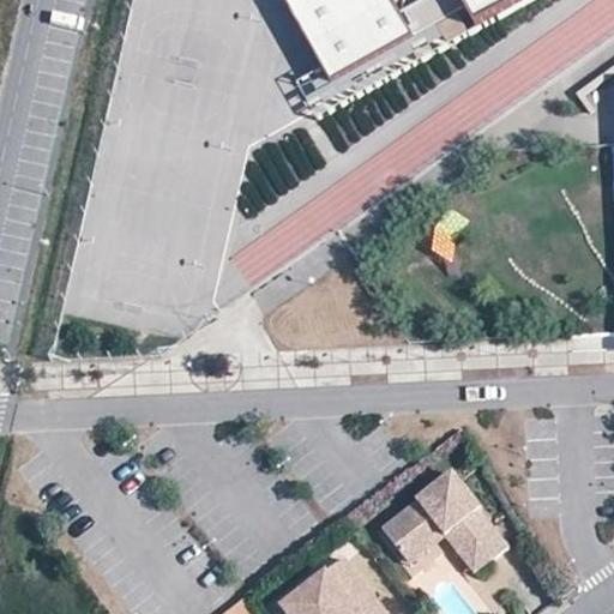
[(539,0),(293,0),(286,5),(332,89),(467,16),(476,35),(539,0)]
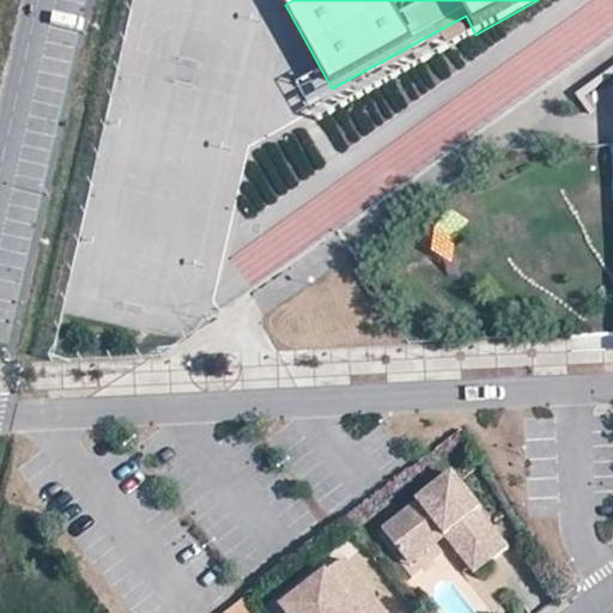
[(343,109),(475,35),(466,16),(332,89),(343,109)]
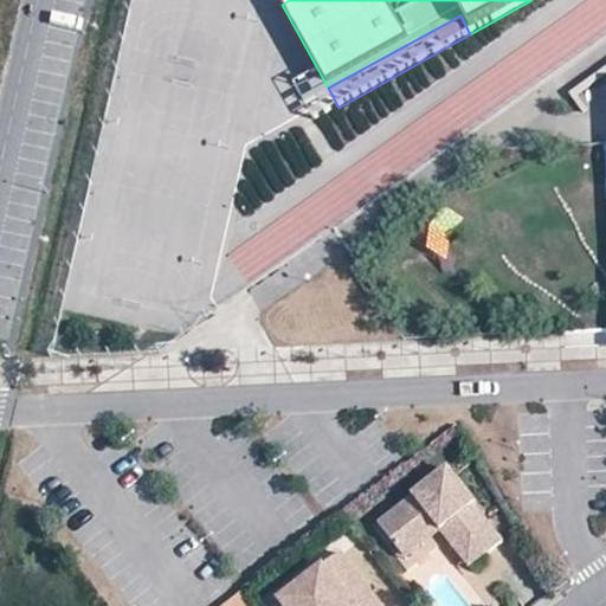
[(447,258),(463,214),(439,206),(424,250),(447,258)]
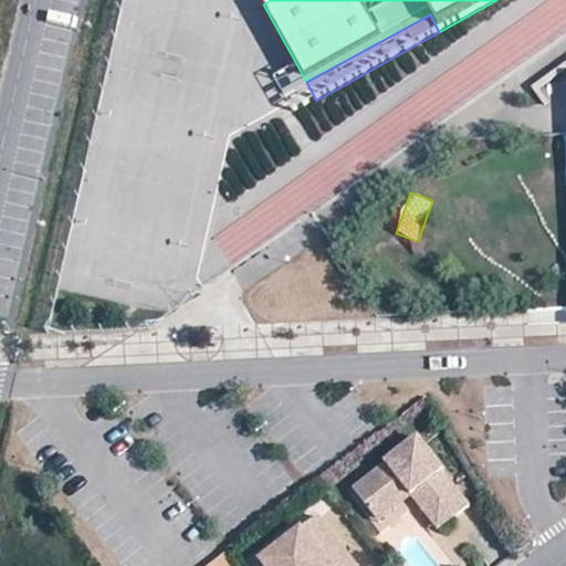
[(449,472),(422,439),(420,440),(356,490),(378,519),(401,501),(398,498),(409,489),(415,498),(430,516),(446,505),(458,520),(473,507),(447,473),(449,472)]
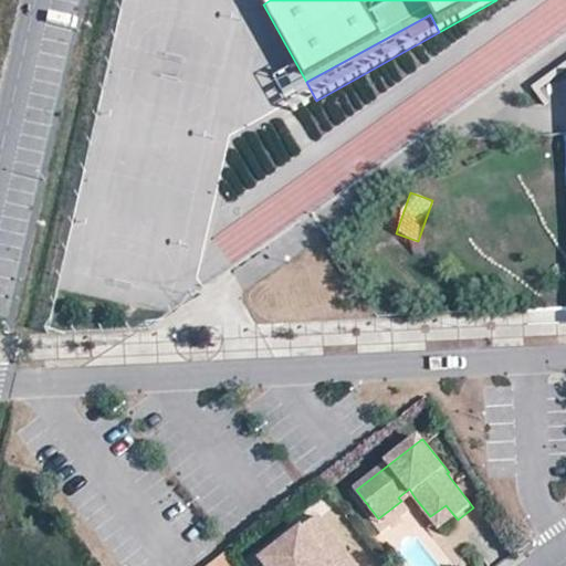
[(415,498),(409,489),(398,498),(401,501),(378,519),(381,523),(415,498)]
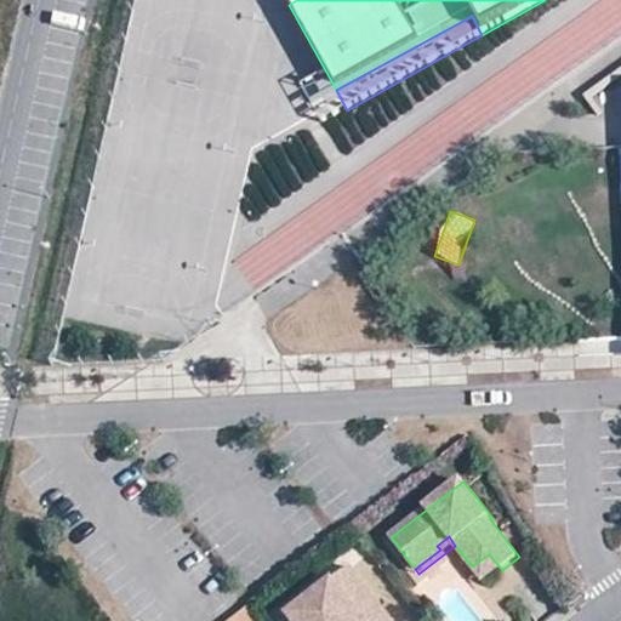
[(502,570),(489,554),(472,567),(485,584),(502,570)]
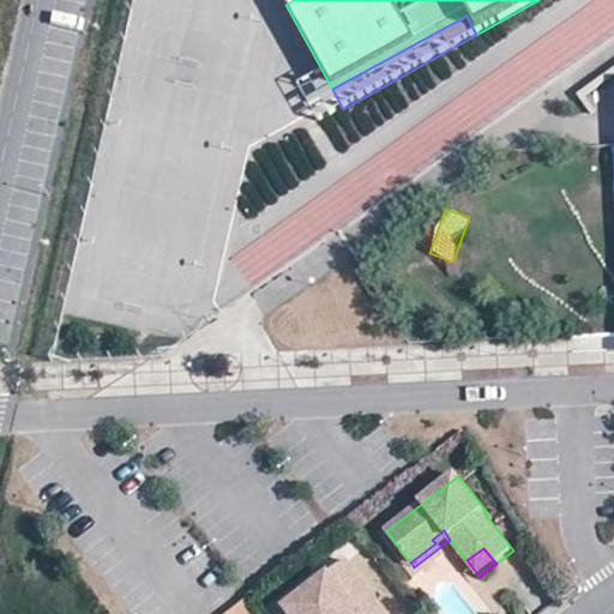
[(390,613),(348,560),(286,609),(288,613),(390,613)]
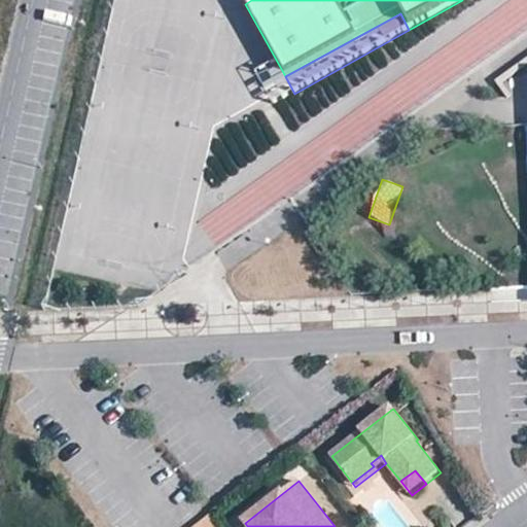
All buildings are outlined.
